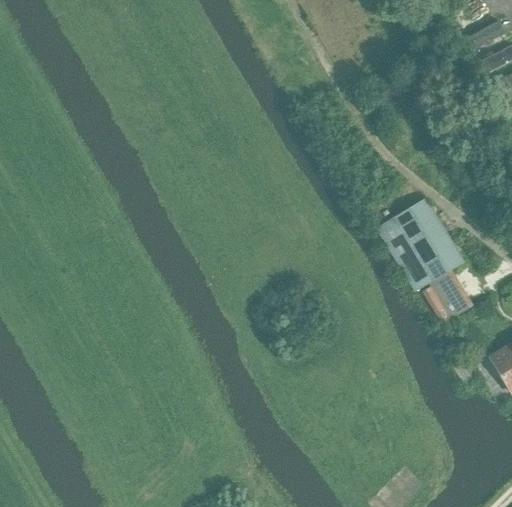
[(366,192),(360,181),(349,188),(356,199),(366,192)]
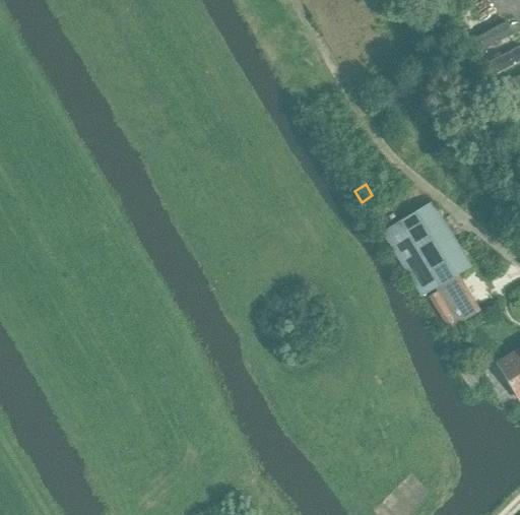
[(432,200),(382,231),(400,261),(417,250),(450,230),(432,200)]
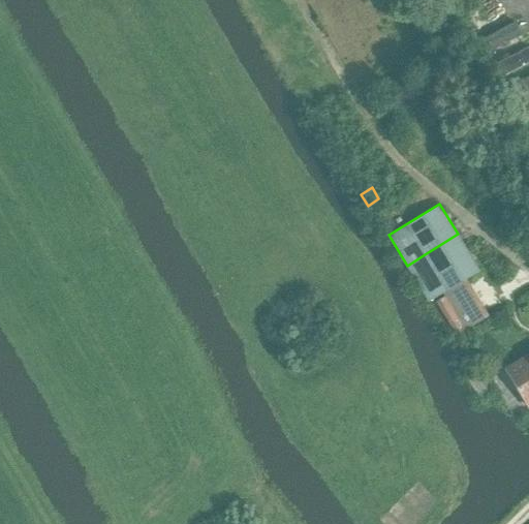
[(425,254),(407,266),(427,298),(442,288),(463,275),(477,267),(458,234),(425,254)]
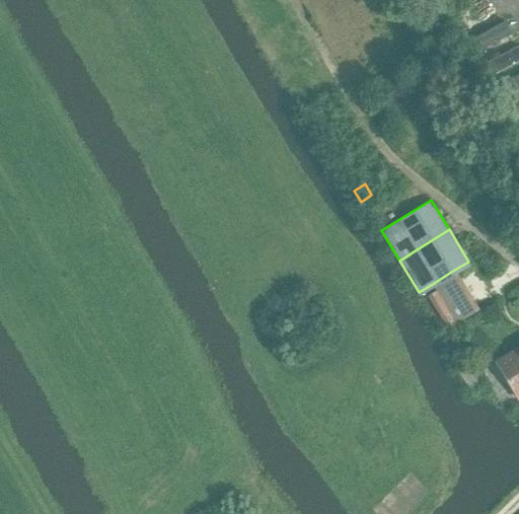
[(476,306),(454,270),(434,283),(456,319),(476,306)]
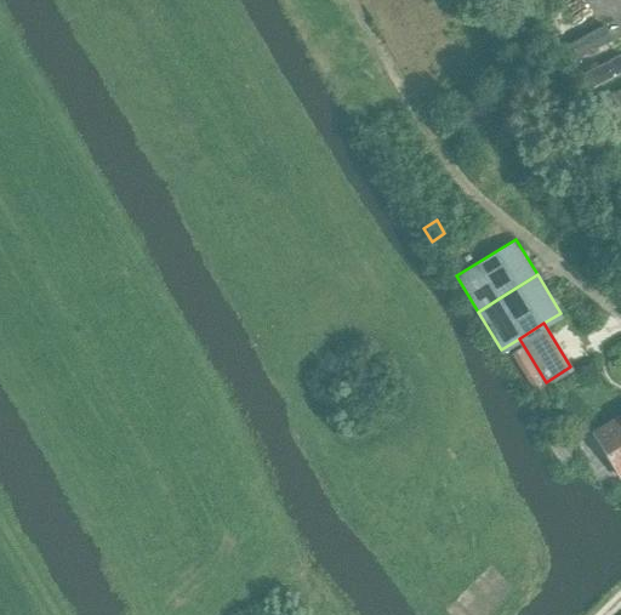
[(518,342),(507,348),(531,391),(541,385),(518,342)]
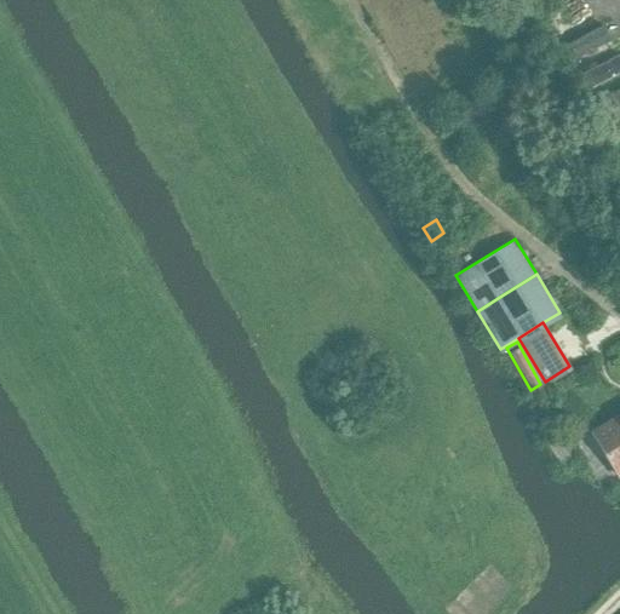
[(619,470),(619,469),(619,414),(595,431),(619,470)]
